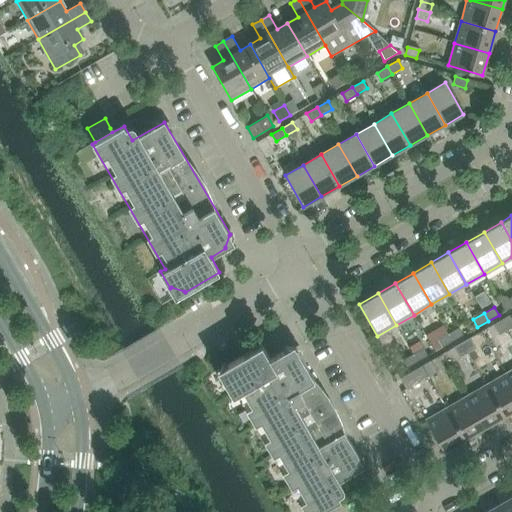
[(501,320),(507,330),(511,327),(511,320),(509,316),(501,320)]
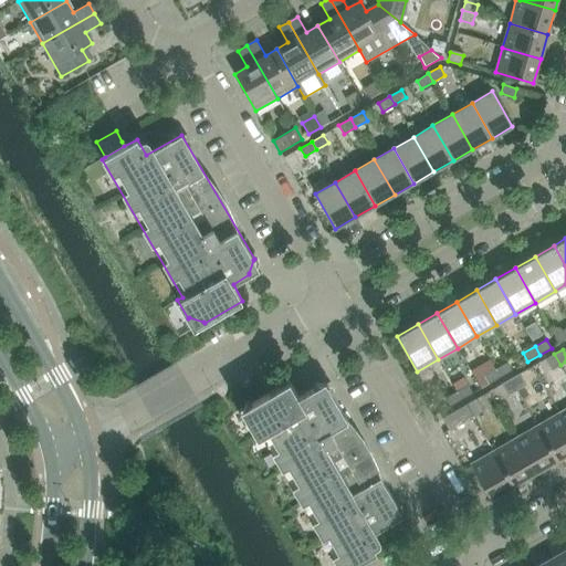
[(561,365),(554,354),(545,359),(552,370),(561,365)]
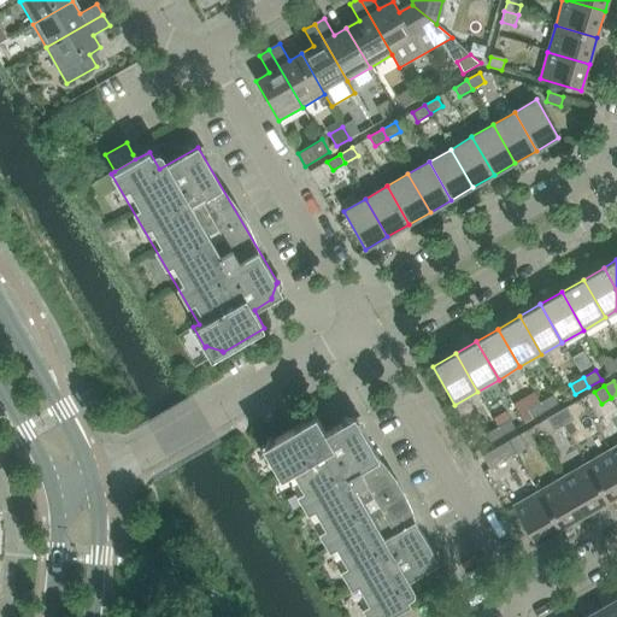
[(540,403),(546,411),(558,404),(553,394),(540,403)]
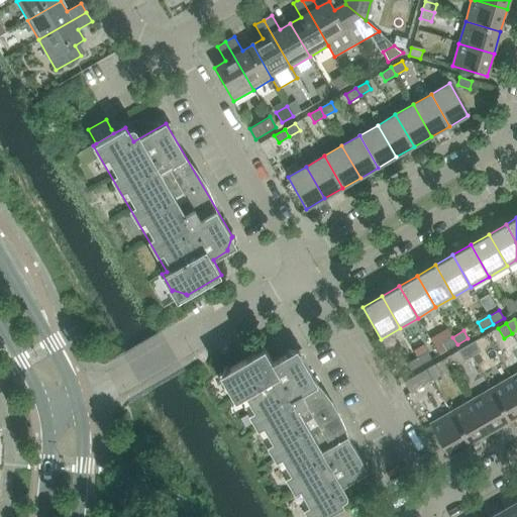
[(457,344),(452,337),(442,343),(446,350),(457,344)]
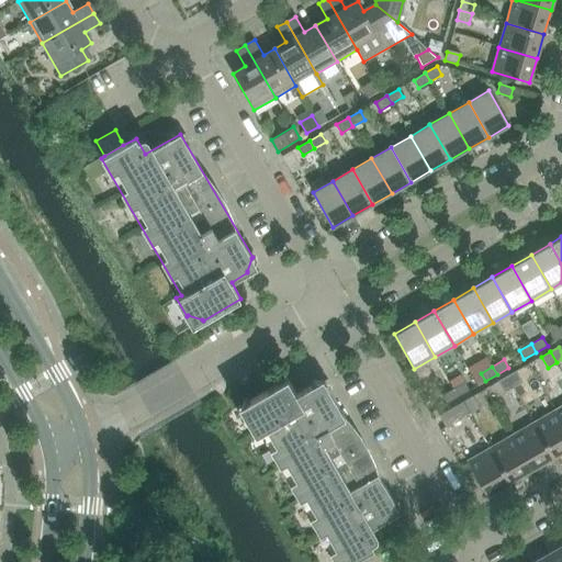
[(507,377),(514,388),(521,382),(516,371),(507,377)]
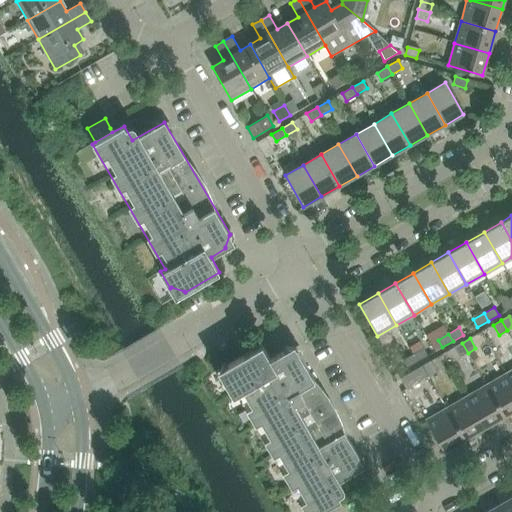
[(468,353),(462,343),(454,347),(460,357),(468,353)]
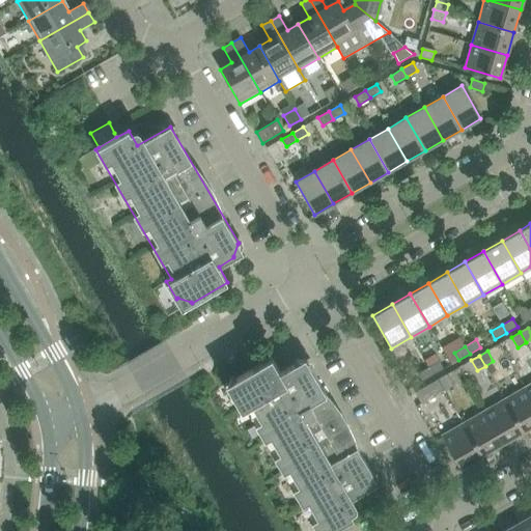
[(309,368),(296,365),(296,364),(280,372),(272,357),(235,379),(232,393),(231,393),(242,411),(246,409),(316,530),(331,530),(353,519),(344,503),(379,484),(310,367),(309,368)]
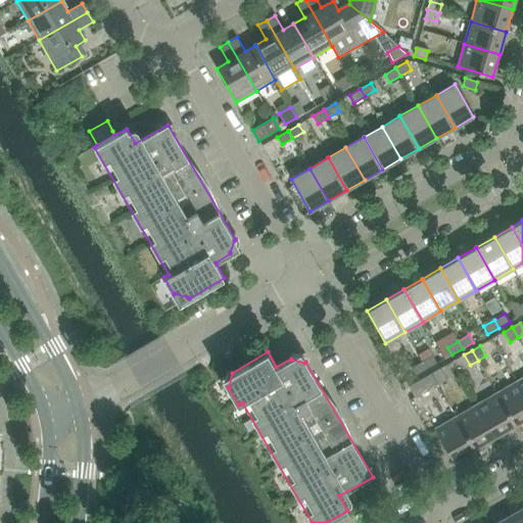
[(422,362),(426,370),(437,364),(432,355),(422,362)]
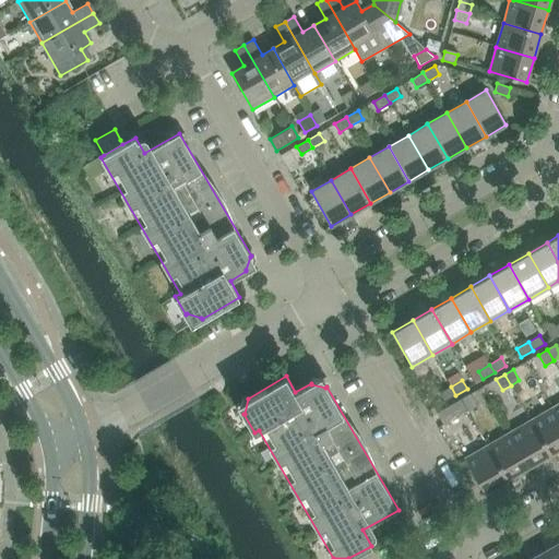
[(455,395),(451,387),(439,393),(444,402),(455,395)]
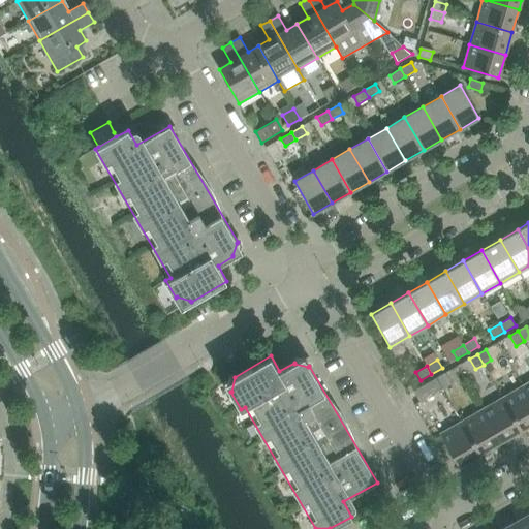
[(437,378),(443,389),(450,383),(445,373),(437,378)]
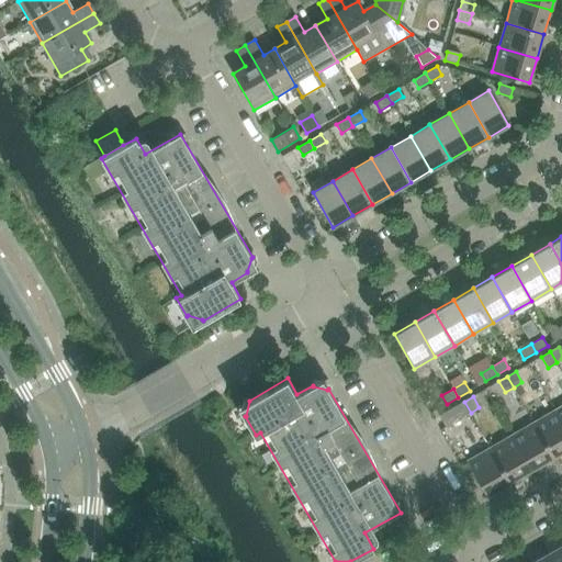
[(471,413),(464,402),(439,416),(446,427),(471,413)]
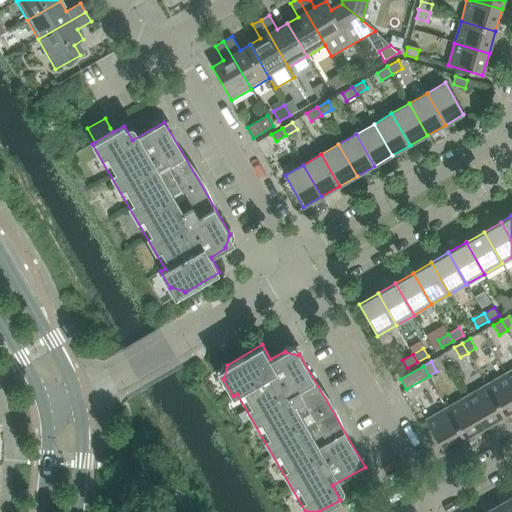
[(486,385),(504,416),(511,411),(511,384),(506,374),(486,385)]
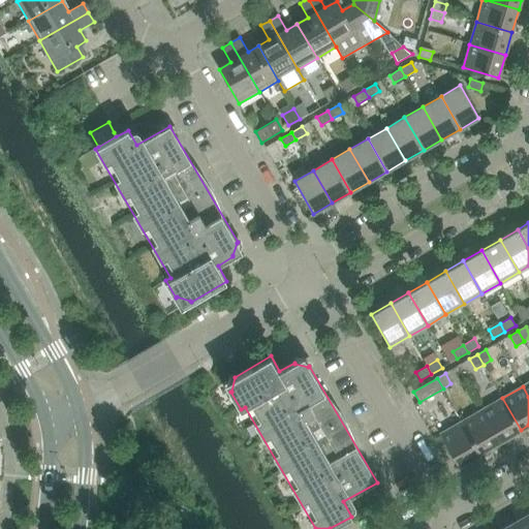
[(502,398),(481,410),(500,442),(521,430),(502,398)]
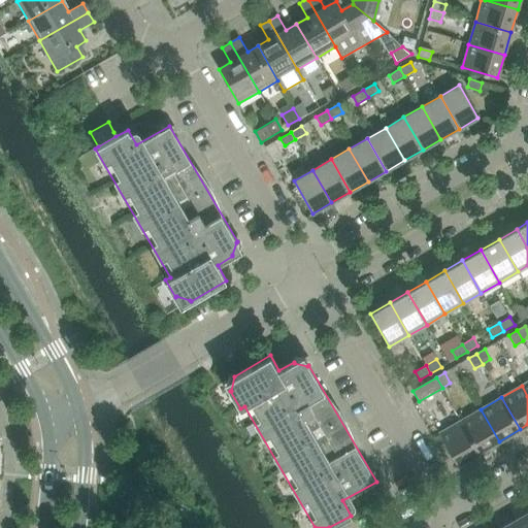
[(481,409),(461,421),(480,453),(499,441),(481,409)]
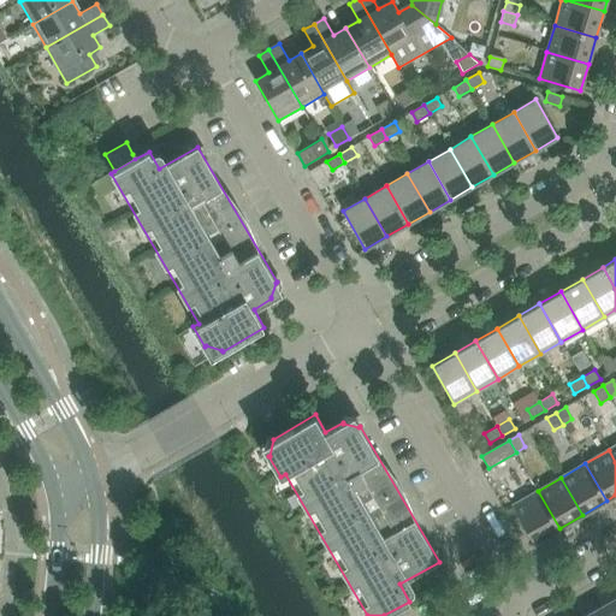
[(560,528),(538,491),(513,505),(534,543),(560,528)]
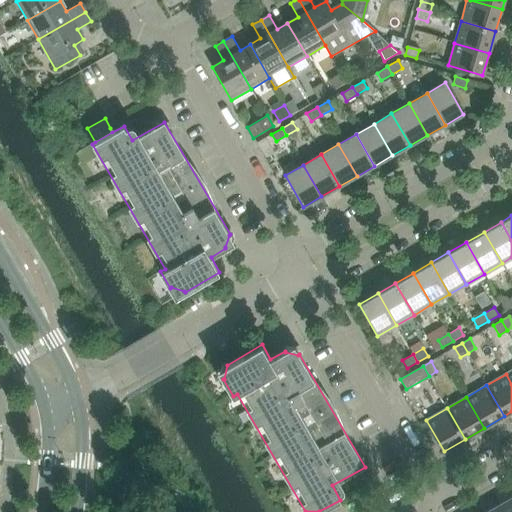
[(511,511),(511,497),(499,505),(503,511),(511,511)]
